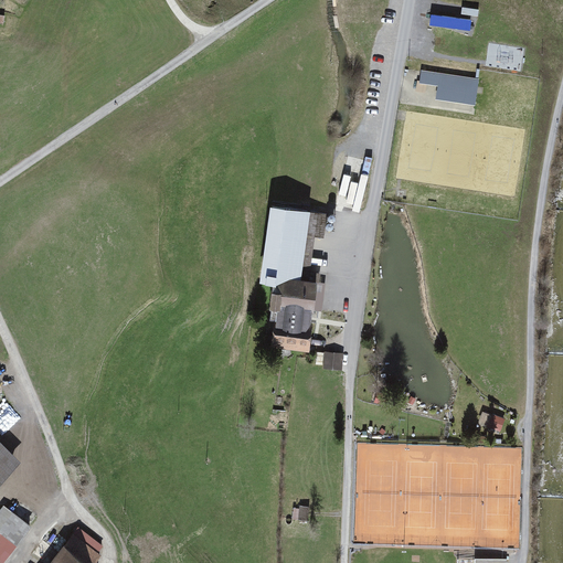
[(428,16),(428,27),(469,29),(469,18),(428,16)]
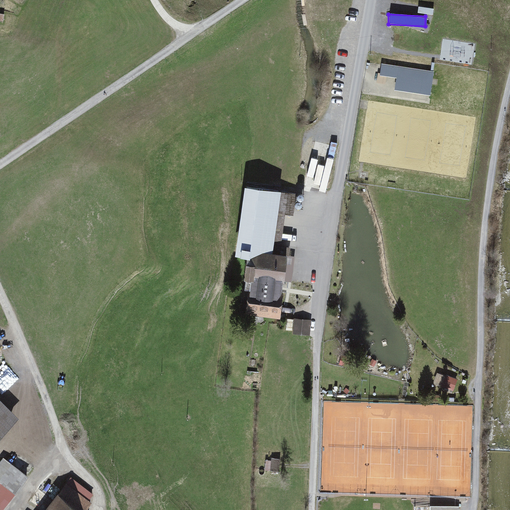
[(395,77),(393,89),(429,94),(433,71),(380,63),(378,75),(395,77)]
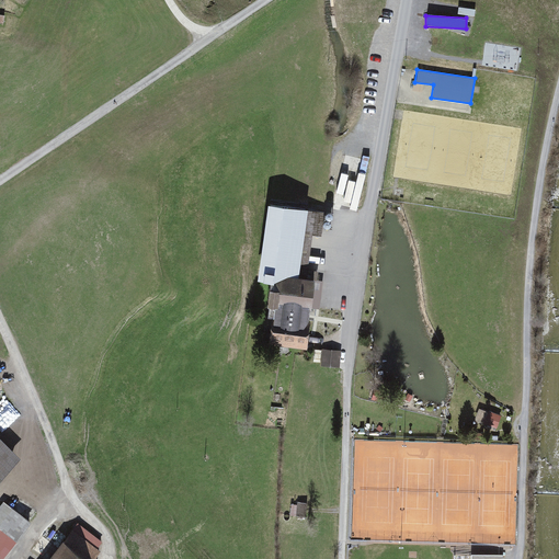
[(270,343),(304,348),(308,308),(317,308),(319,284),(315,283),(316,273),(307,272),(314,213),(266,207),(258,281),(270,282),(266,318),(272,319),(270,343)]
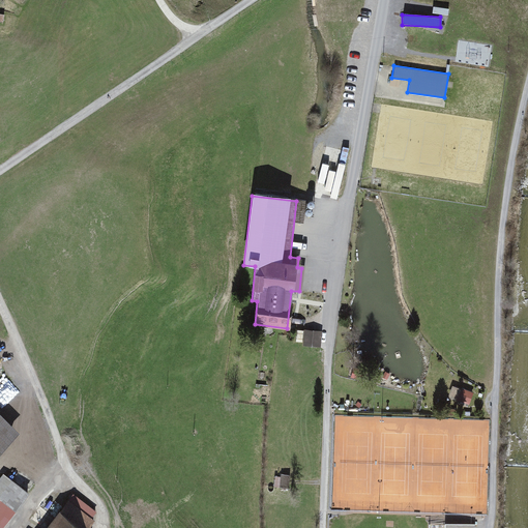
[(322,335),(303,334),(303,352),(322,352),(322,335)]
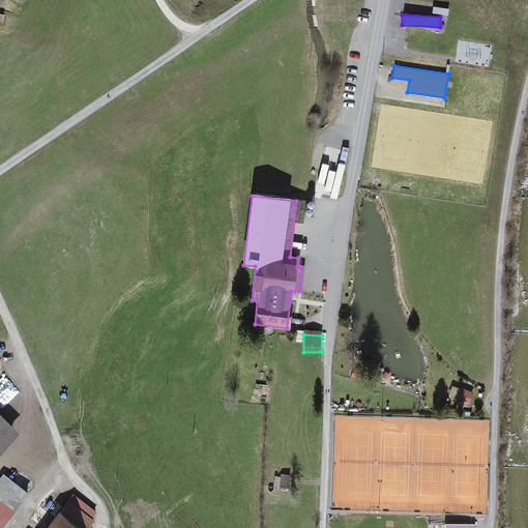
[(448,397),(456,398),(458,388),(451,386),(448,397)]
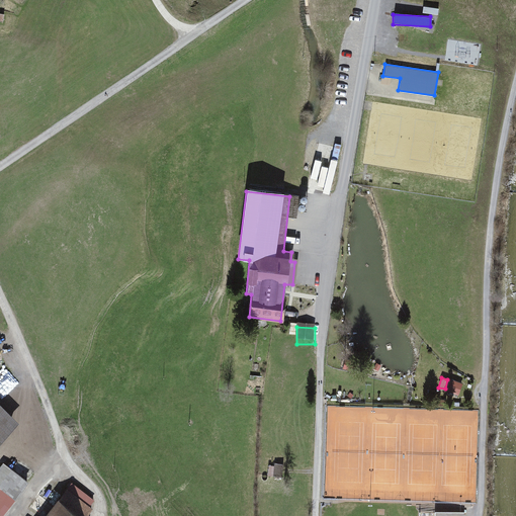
[(459,387),(449,382),(446,392),(456,395),(459,387)]
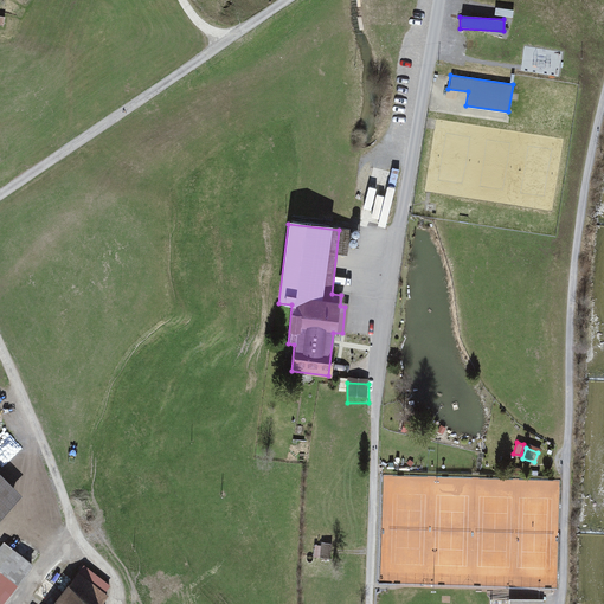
[(29,570),(2,551),(0,553),(0,603),(4,603),(29,570)]
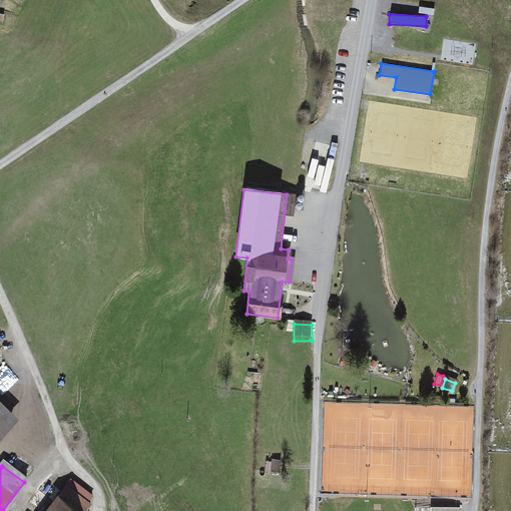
[(85,510),(92,502),(69,484),(48,510),(85,510)]
